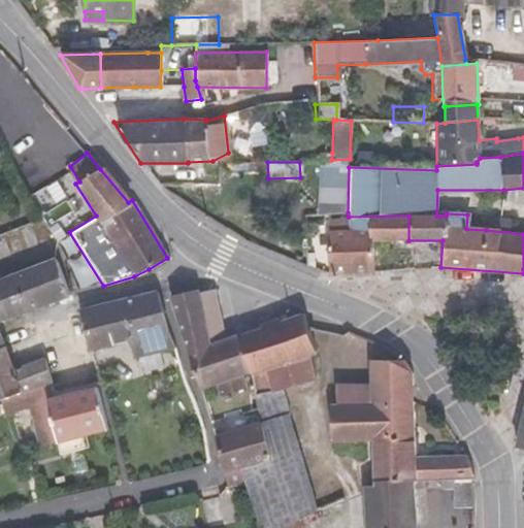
[(203,173),(203,186),(217,186),(218,173),(203,173)]
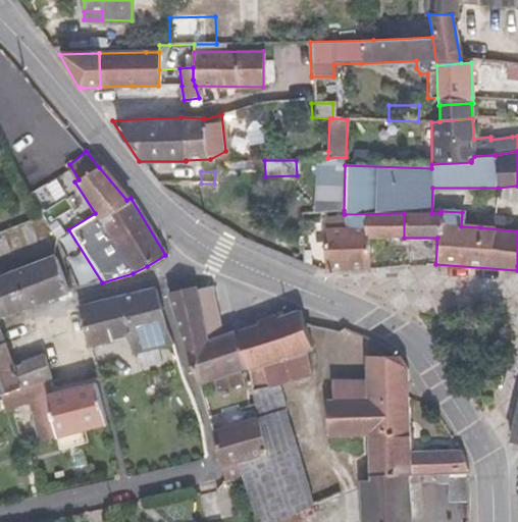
[(365,227),(366,238),(404,238),(404,213),(345,214),(345,217),(344,217),(343,228),(365,227)]
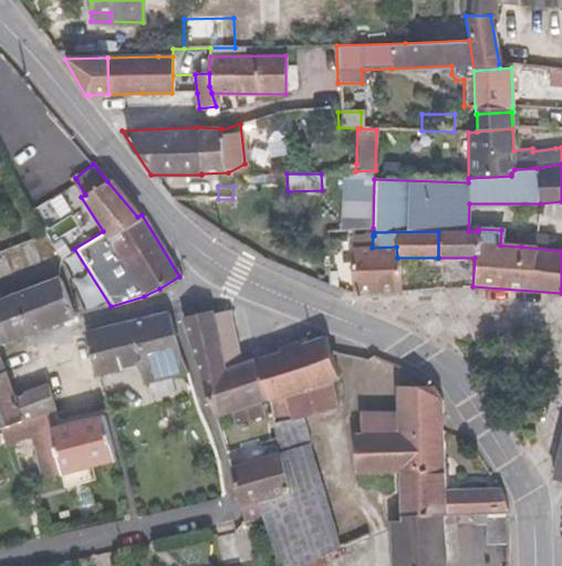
[(398,291),(397,258),(396,247),(372,248),(373,236),(352,236),(351,238),(352,244),(356,270),(360,292),(398,291)]
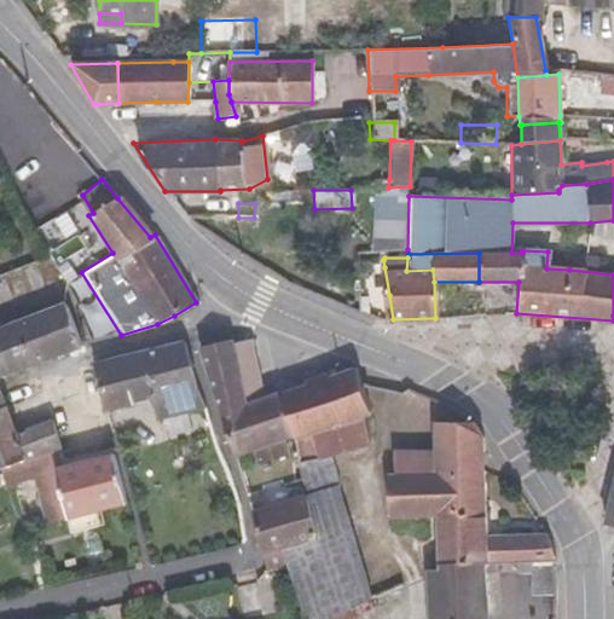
[(384,267),(383,260),(371,260),(374,296),(389,295),(384,267)]
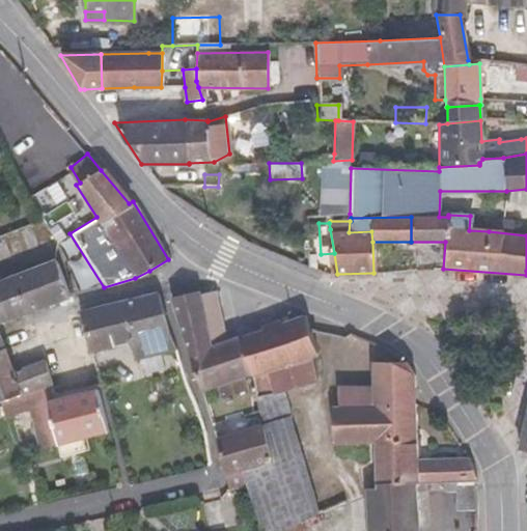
[(0,322),(68,298),(55,259),(0,280),(0,350),(3,348),(0,341),(0,322)]
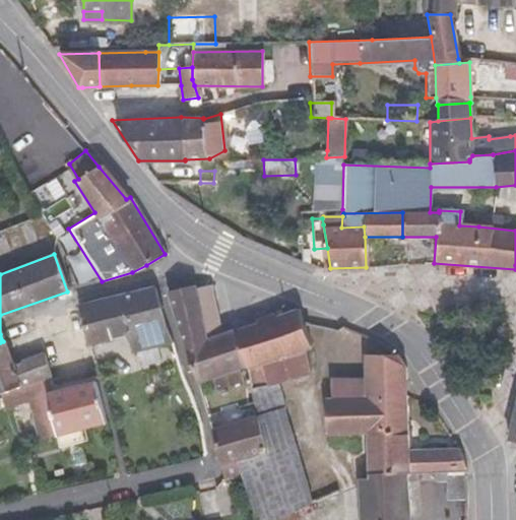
[(195,290),(193,284),(178,287),(166,290),(182,342),(196,383),(211,377),(216,391),(241,382),(237,369),(243,367),(231,331),(205,340),(195,290)]
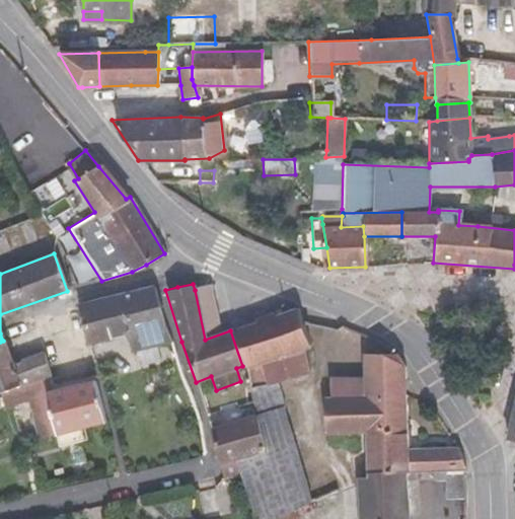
[(163,323),(153,286),(76,304),(86,345),(124,336),(130,352),(171,342),(163,323)]
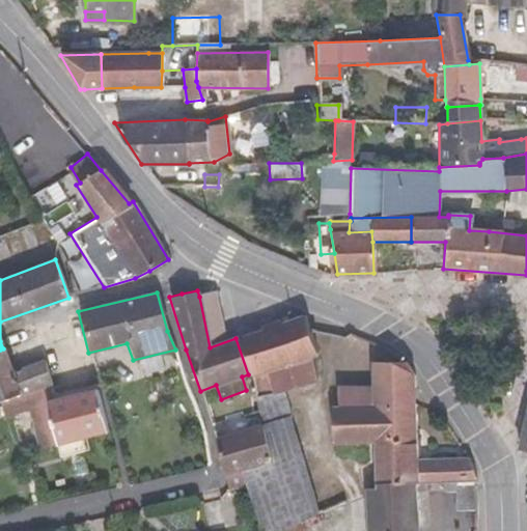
[(301,317),(236,338),(248,374),(255,397),(261,424),(288,416),(289,415),(282,392),(314,383),(310,358),(316,355),(304,316),(301,317)]
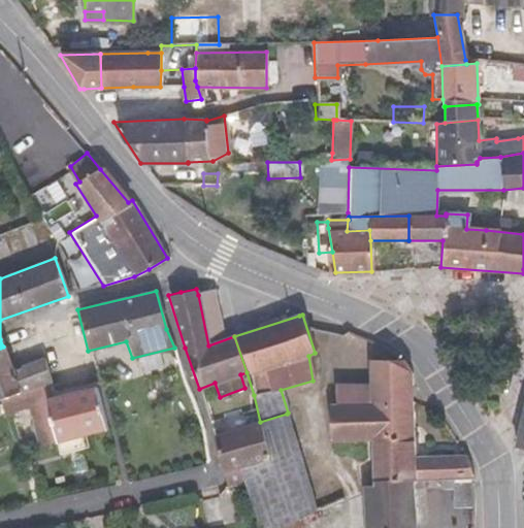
[(11,370),(3,347),(0,348),(0,400),(24,391),(44,384),(52,382),(43,359),(11,370)]
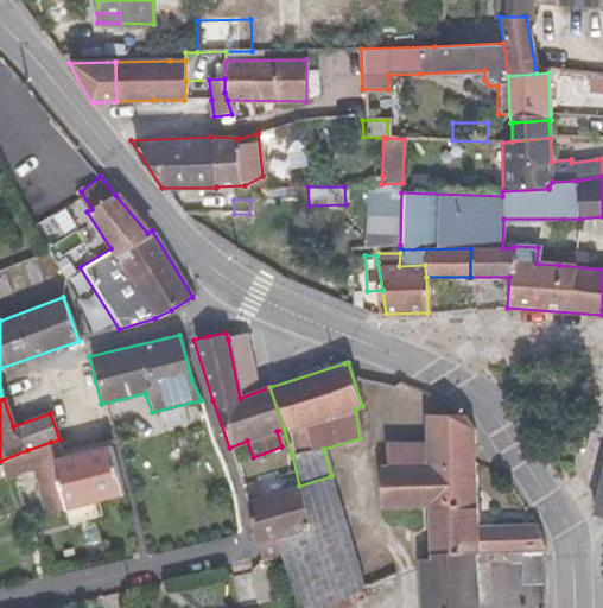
[(463,425),(424,415),(425,442),(386,442),(386,464),(380,464),(380,510),(427,506),(429,556),(474,555),(480,555),(521,552),(540,551),(544,551),(537,525),(476,526),(473,437),(463,425)]
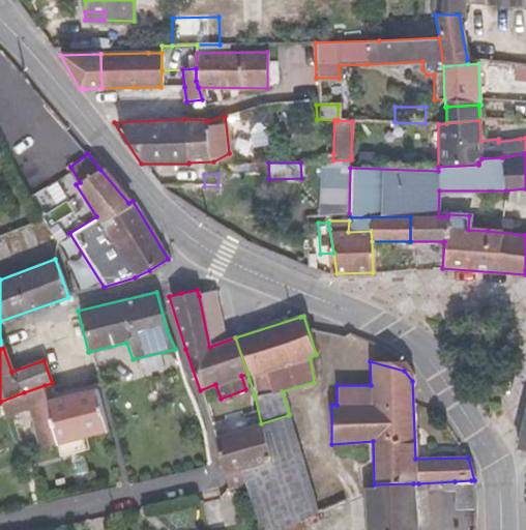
[(48,401),(45,385),(24,392),(0,402),(0,406),(3,416),(7,414),(28,407),(31,417),(35,436),(52,431),(55,444),(62,442),(76,439),(107,431),(96,388),(48,401)]
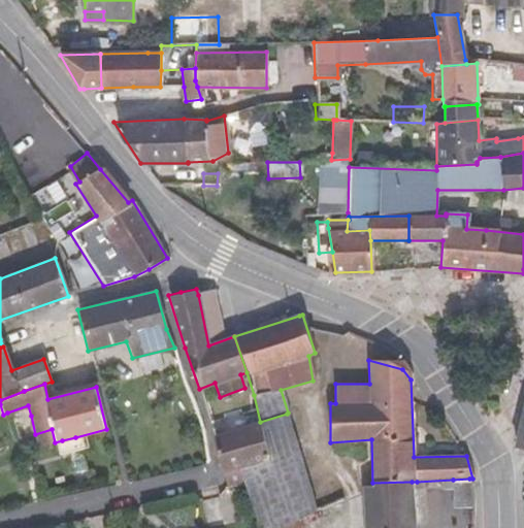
[(10,423),(31,416),(28,405),(7,413),(10,423)]
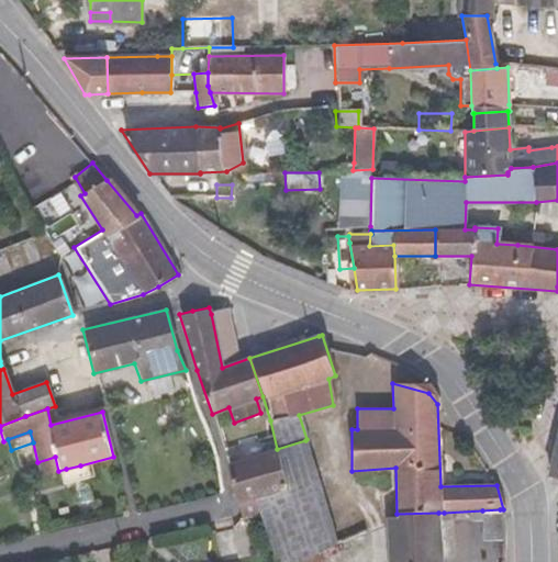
[(557,433),(548,476),(557,478),(557,433)]
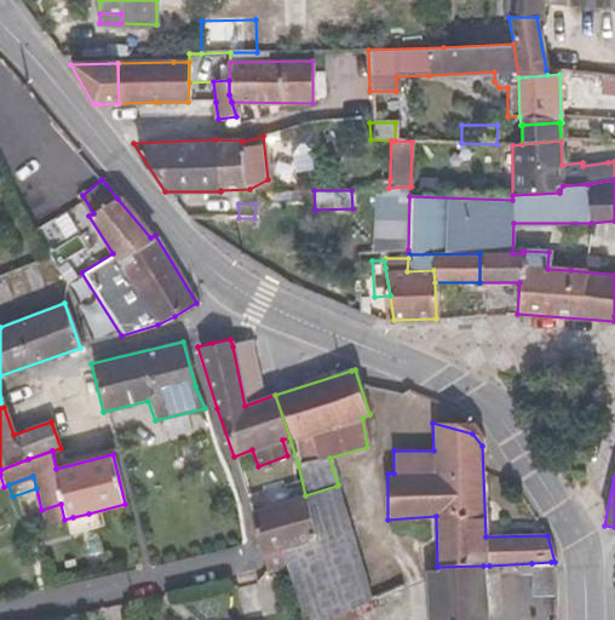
[(337,486),(305,495),(306,499),(319,539),(281,549),(287,566),(304,619),(328,619),(329,619),(350,610),(371,601),(337,486)]
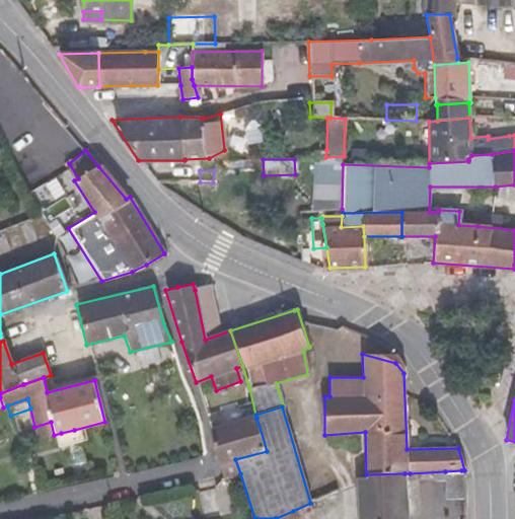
[(256,418),(210,431),(218,464),(235,459),(267,451),(256,418)]
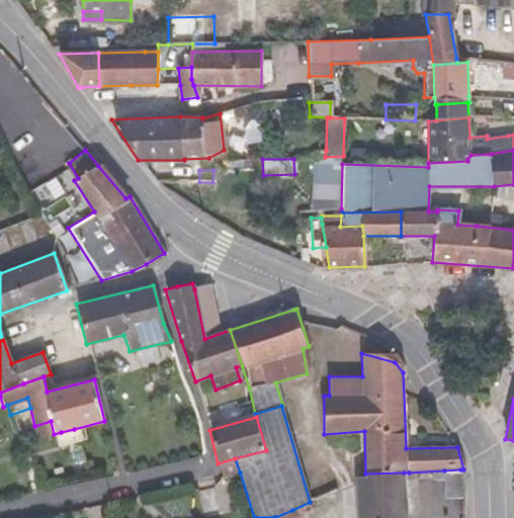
[(37,438),(54,434),(51,421),(34,426),(37,438)]
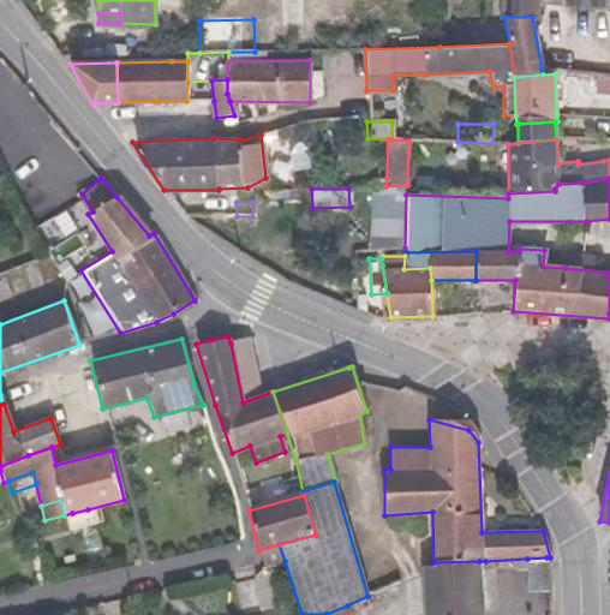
[(90,517),(88,509),(72,513),(75,520),(90,517)]
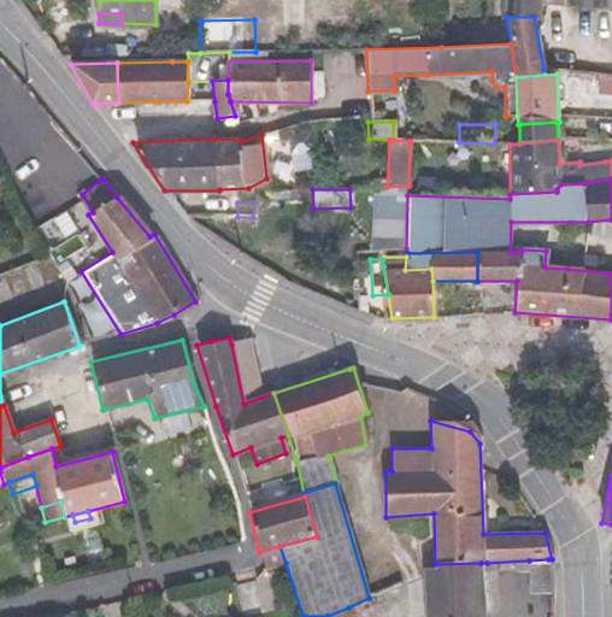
[(552,585),(548,559),(529,560),(528,593),(552,593),(552,585)]
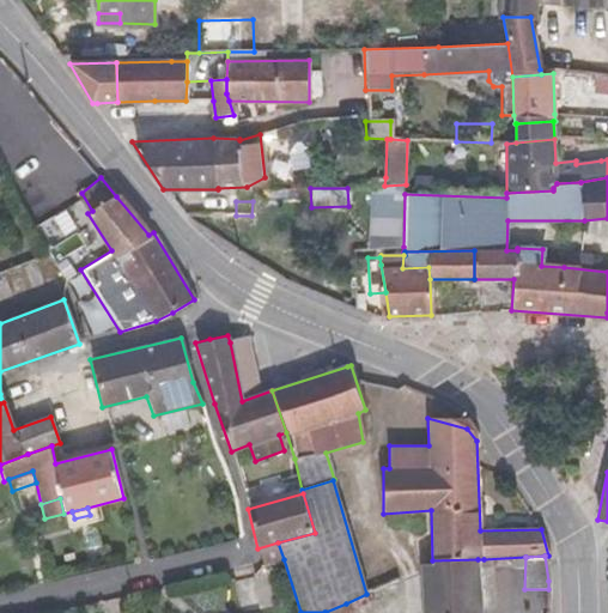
[(481,612),(478,559),(432,560),(432,564),(420,564),(421,569),(423,612),(481,612)]
